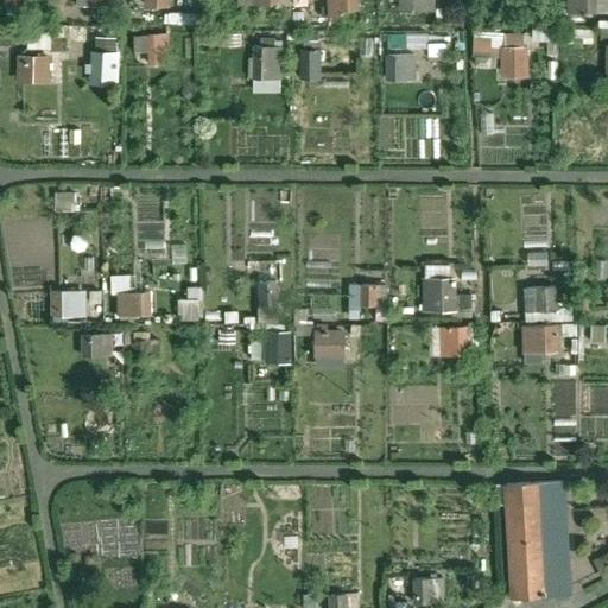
[(355,0),(323,0),(325,16),(358,13),(355,0)]
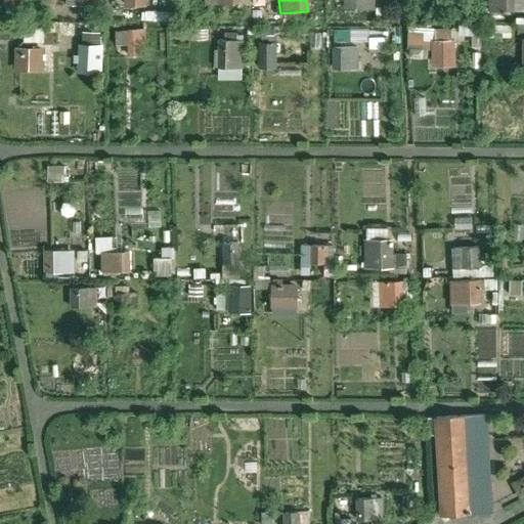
[(365,0),(342,0),(343,9),(365,9),(365,0)]
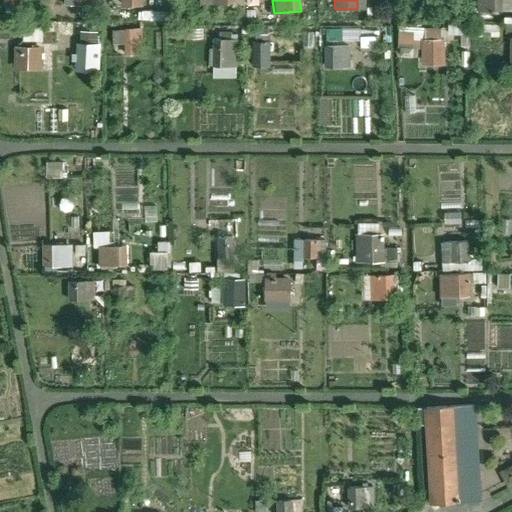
[(501,0),(477,0),(477,10),(501,10),(501,0)]
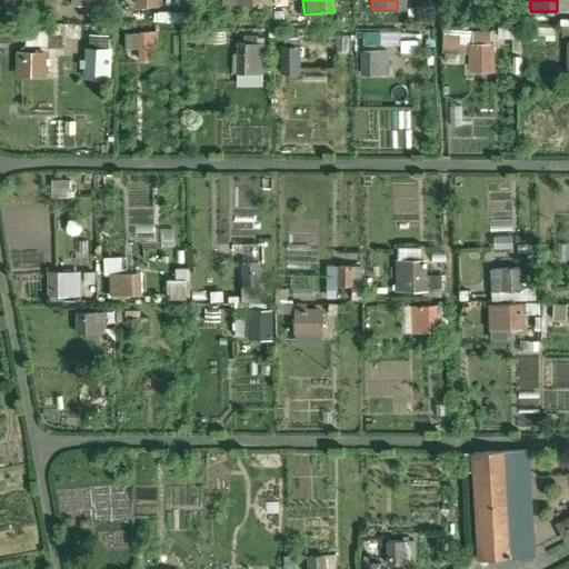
[(489,41),(489,30),(442,32),(443,52),(468,51),(468,42),(489,41)]
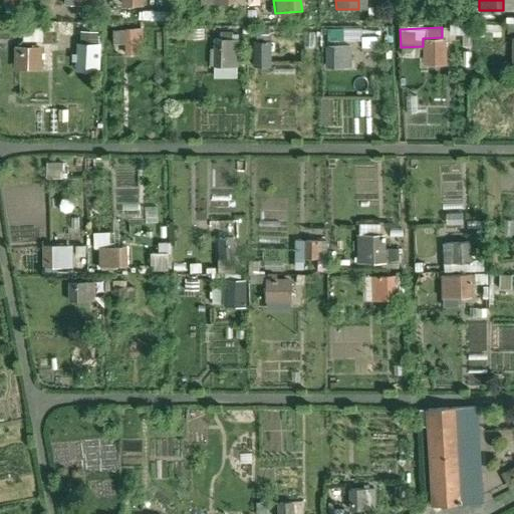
[(356,45),(356,28),(326,28),(326,45),(356,45)]
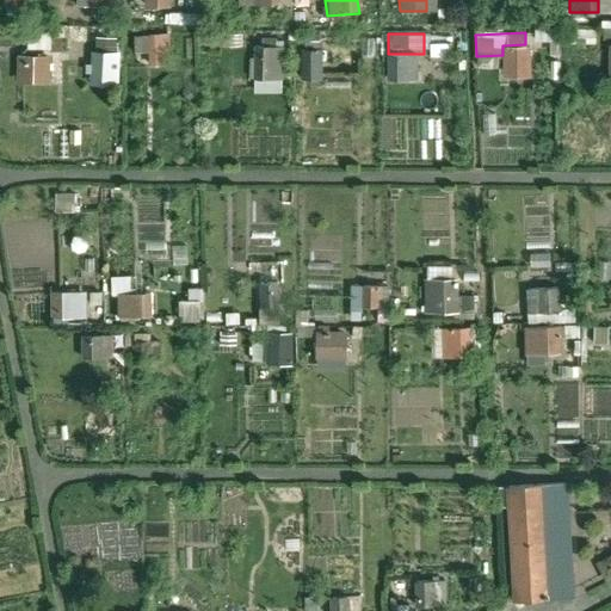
[(168,35),(146,35),(147,66),(166,66),(165,51),(170,50),(168,35)]
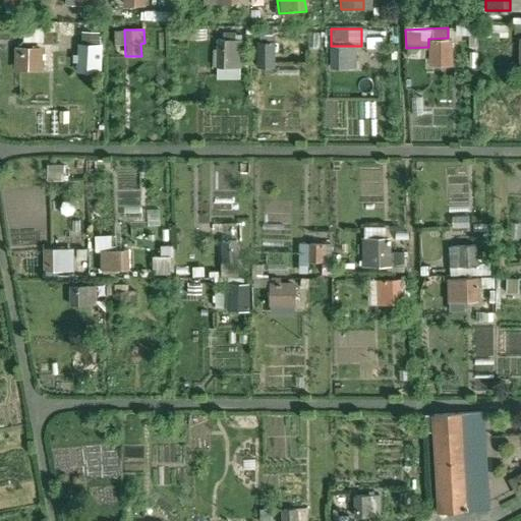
[(100,43),(101,33),(80,31),(79,42),(100,43)]
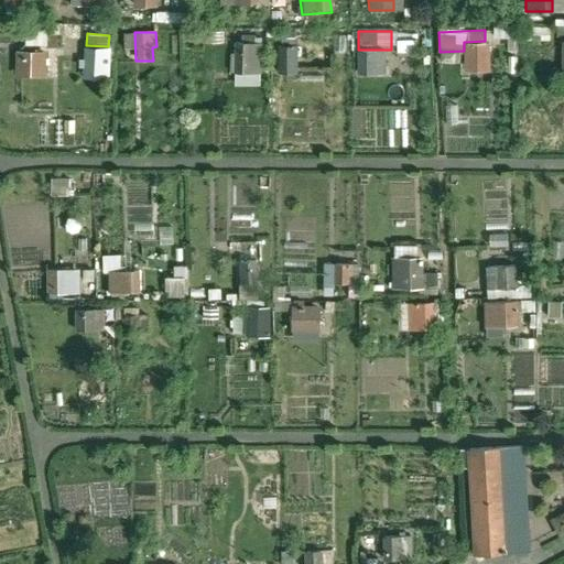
[(261,43),(232,43),(232,73),(261,73),(261,43)]
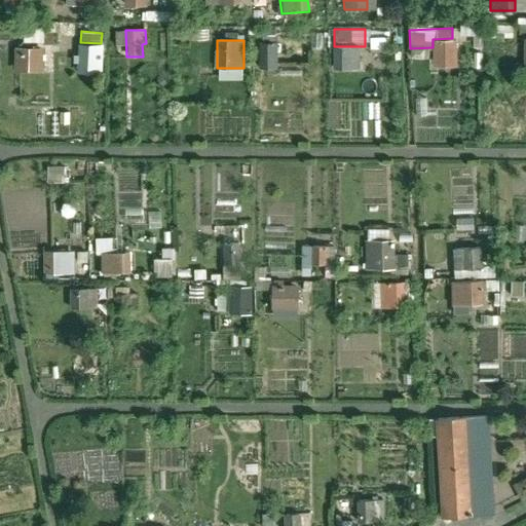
[(433,40),(433,66),(457,66),(457,40),(433,40)]
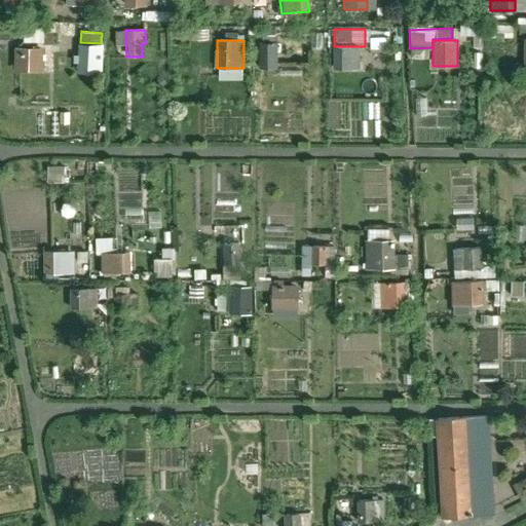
[(258,42),(258,69),(276,69),(276,42),(258,42)]
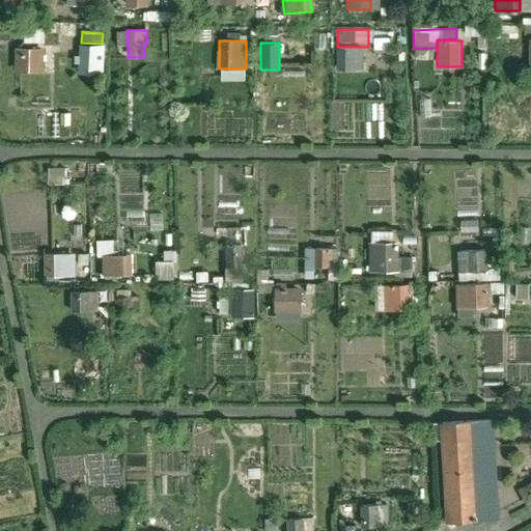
[(103,46),(79,45),(78,74),(102,75),(103,46)]
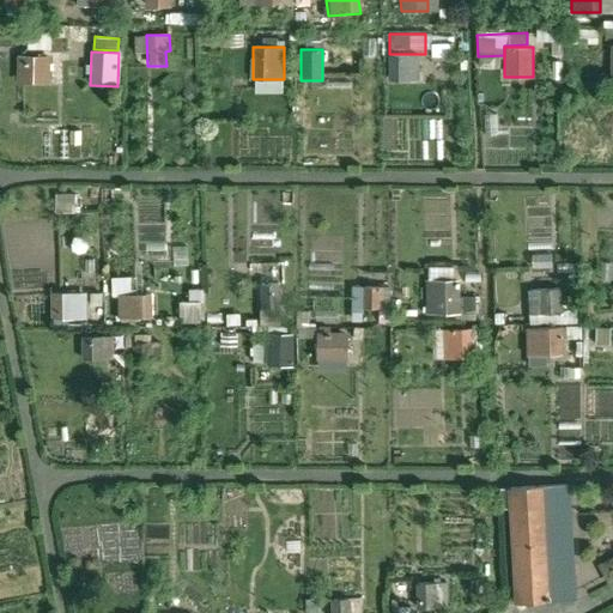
[(49,58),(16,55),(14,83),(48,84),(49,58)]
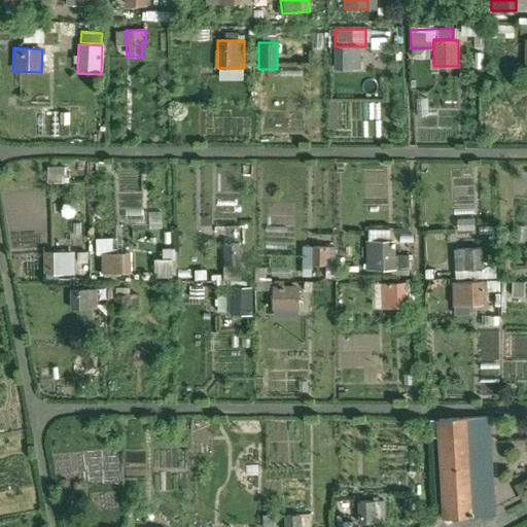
[(358,48),(334,48),(334,69),(359,69),(358,48)]
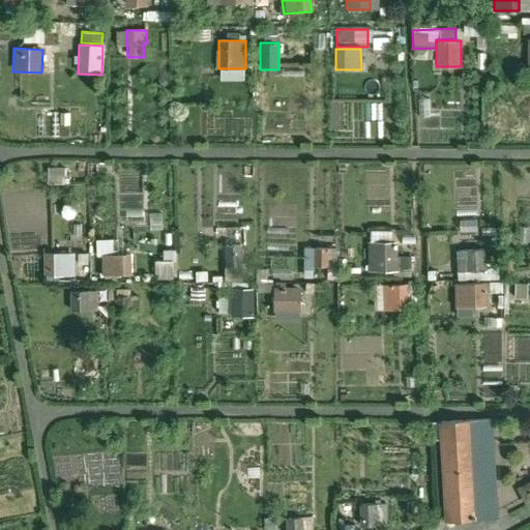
[(392,241),(392,231),(371,230),(371,241),(392,241)]
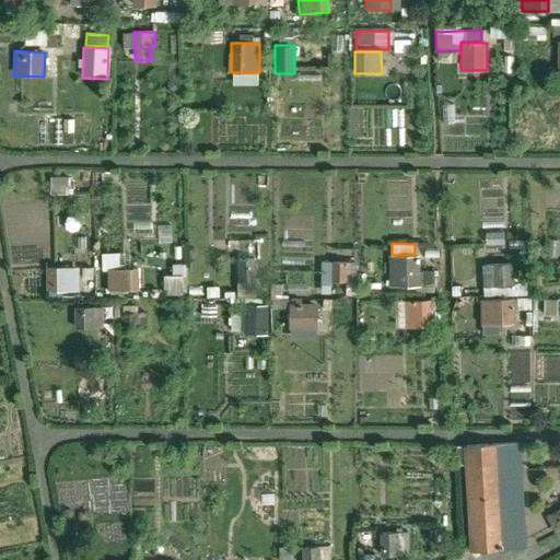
[(419,256),(387,257),(387,288),(419,287),(419,256)]
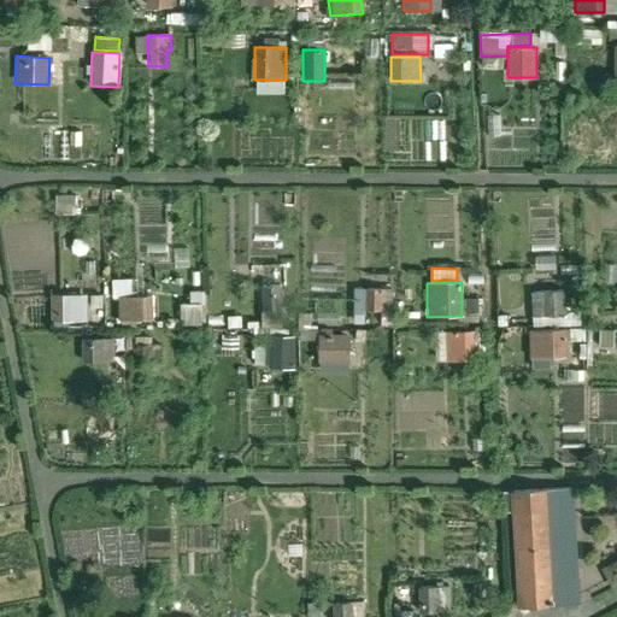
[(280,286),(260,287),(262,312),(281,311),(280,286)]
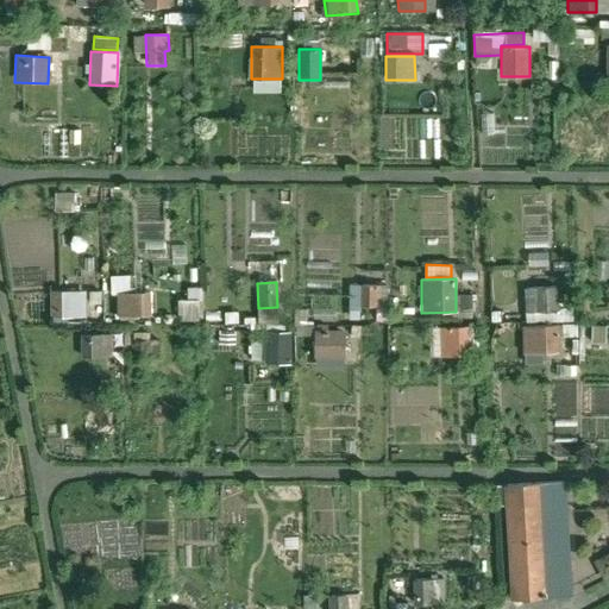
[(377,287),(359,286),(358,306),(377,307),(377,287)]
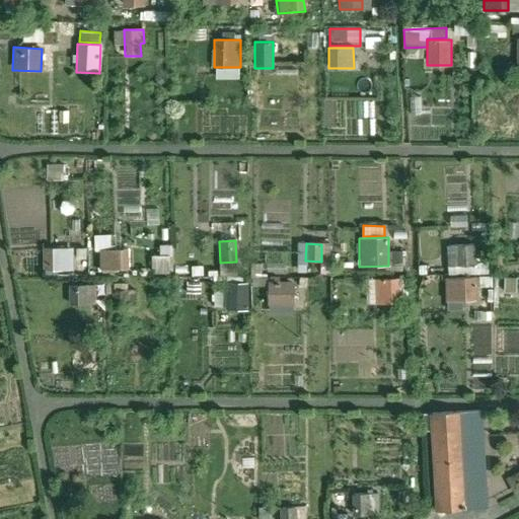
[(161,255),(152,255),(152,273),(173,272),(173,244),(161,245),(161,255)]
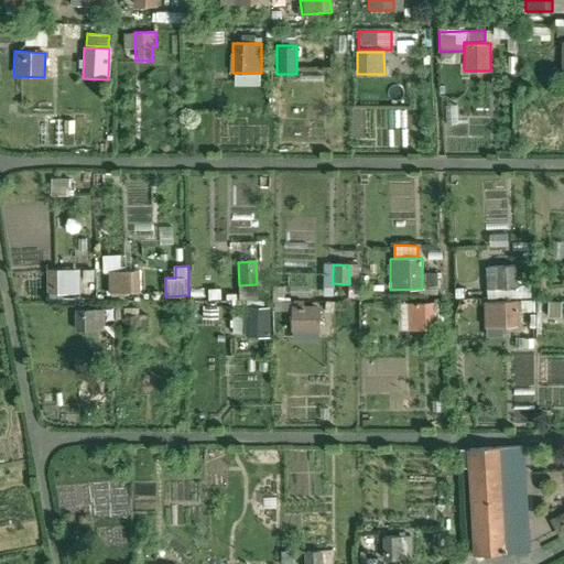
[(513,267),(496,267),(497,290),(514,289),(513,267)]
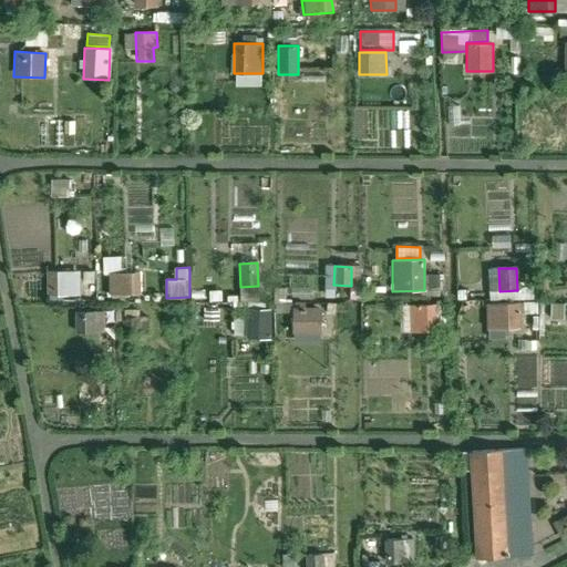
[(82,270),(81,291),(91,292),(93,271),(82,270)]
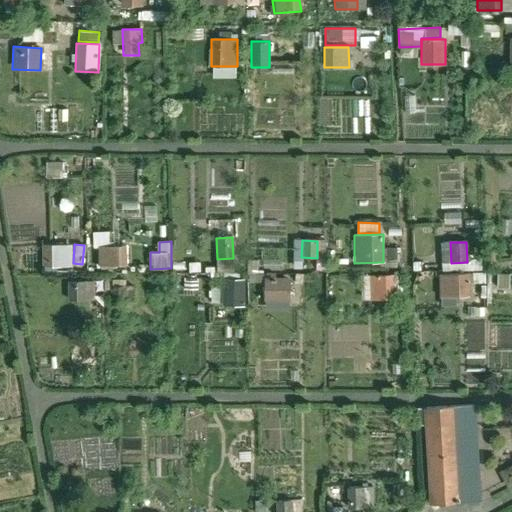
[(70,245),(41,245),(42,267),(70,266),(70,245)]
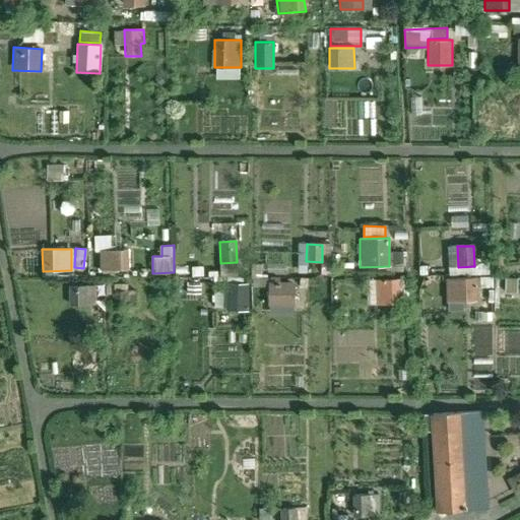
[(126,251),(99,251),(99,270),(127,270),(126,251)]
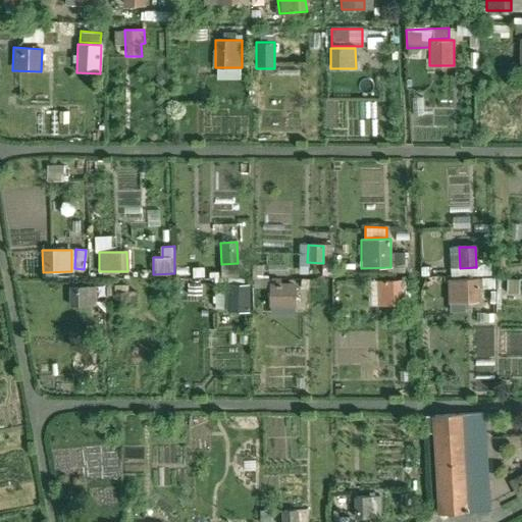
[(478,280),(448,280),(448,301),(478,301),(478,280)]
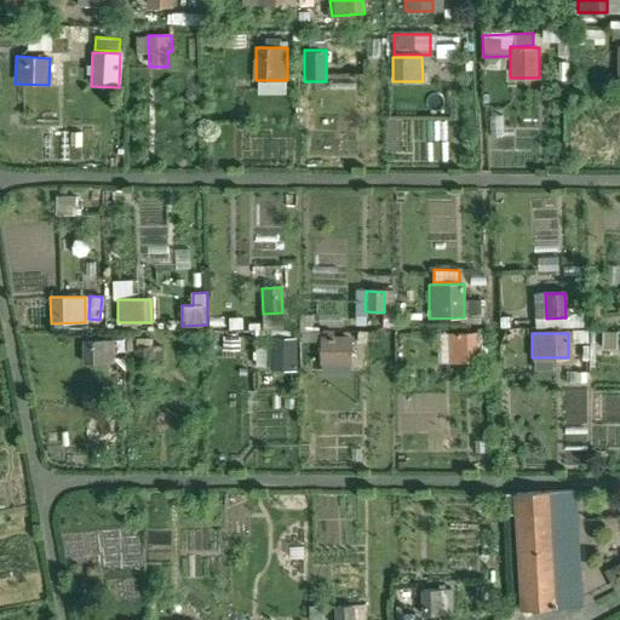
[(474,336),(449,336),(449,362),(474,362),(474,336)]
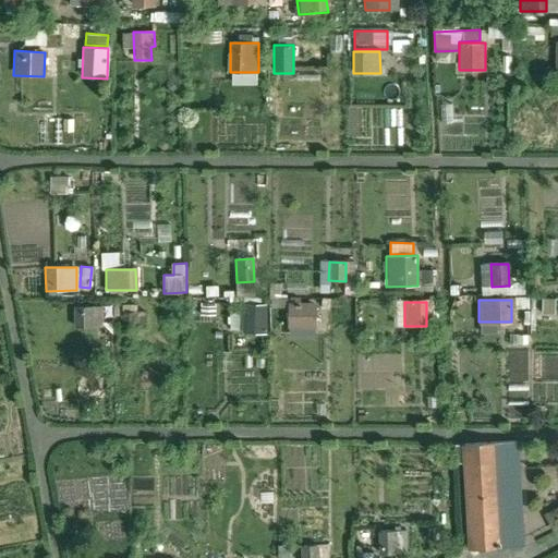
[(266,304),(242,304),(242,334),(266,334),(266,304)]
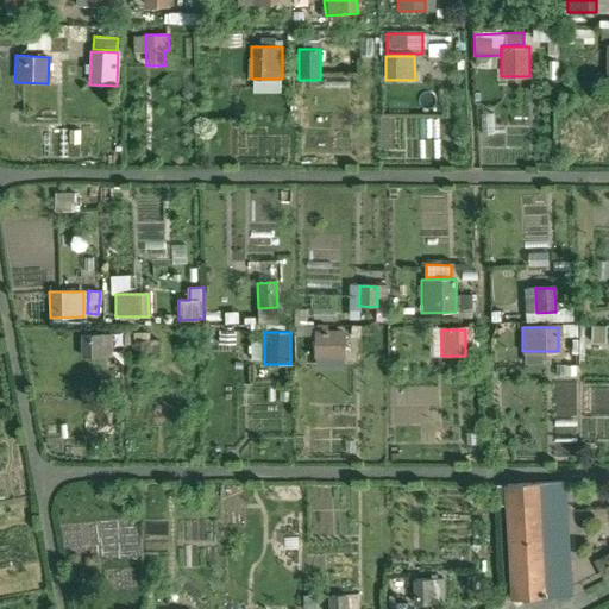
[(343,333),(313,333),(313,359),(343,359),(343,333)]
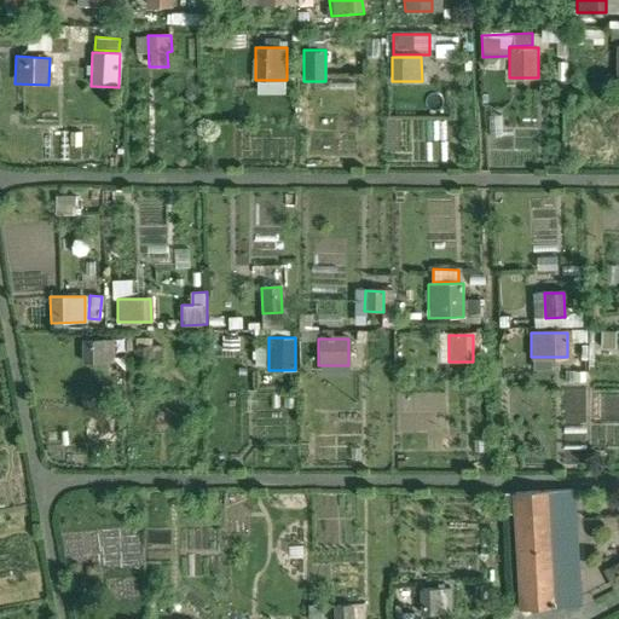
[(102,341),(79,341),(80,364),(103,363),(102,341)]
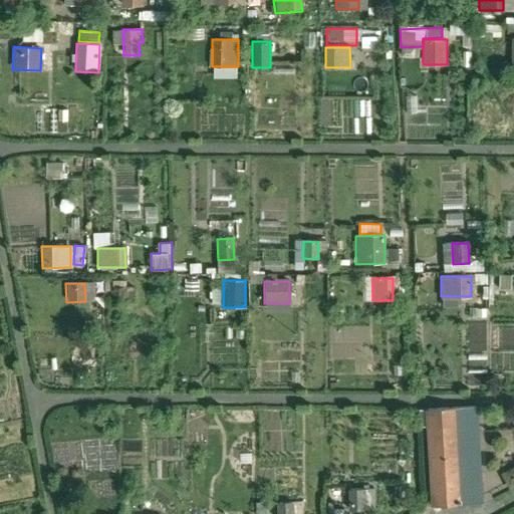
[(124,287),(112,288),(113,304),(125,303),(124,287)]
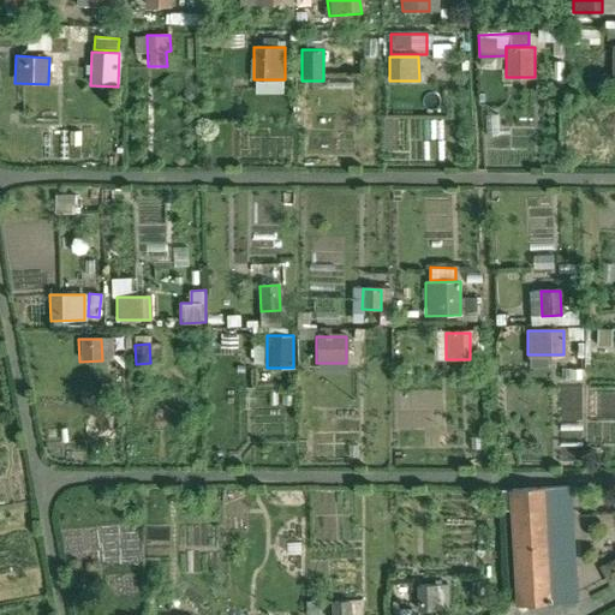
[(547,488),(551,602),(578,601),(573,487),(547,488)]
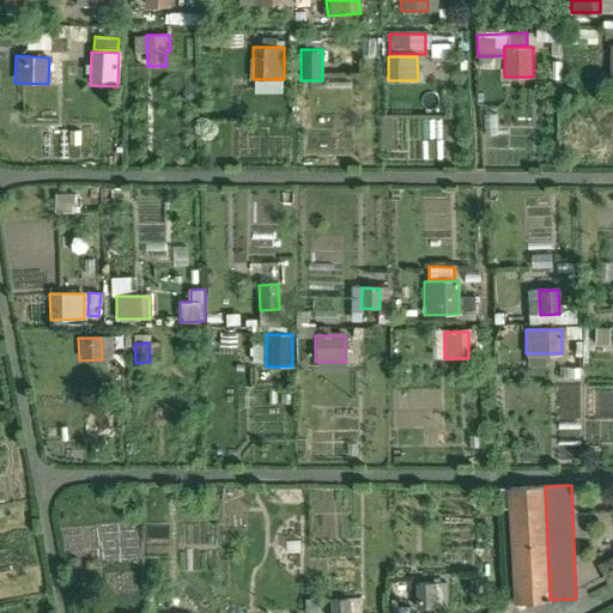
[(545,486),(504,487),(509,601),(550,600),(545,486)]
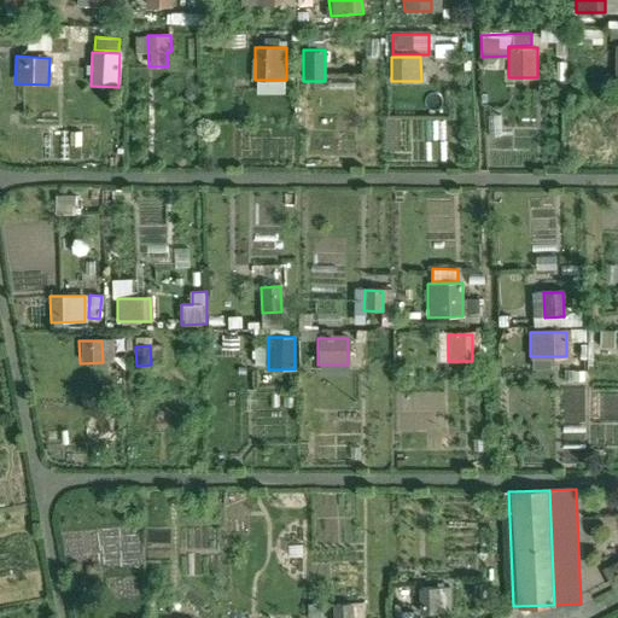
[(438,588),(418,589),(419,613),(438,613),(438,588)]
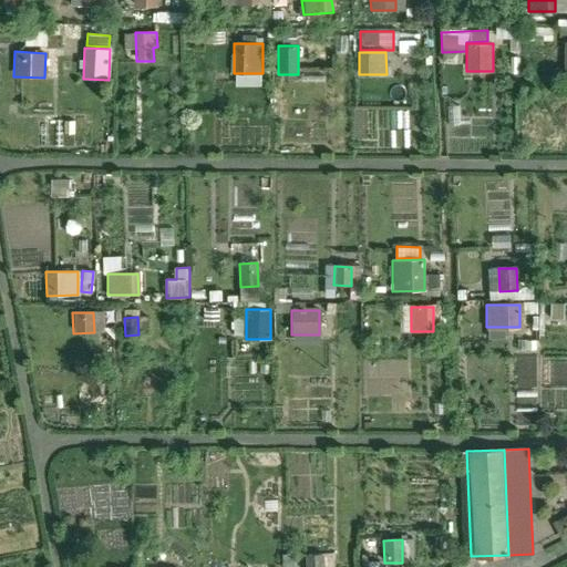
[(332,566),(332,555),(313,556),(313,566),(332,566)]
